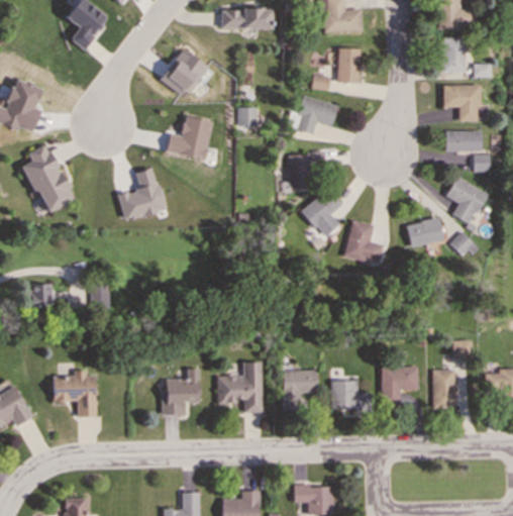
[(85,49),(108,16),(85,0),(78,0),(67,17),(80,26),(71,39),(85,49)]
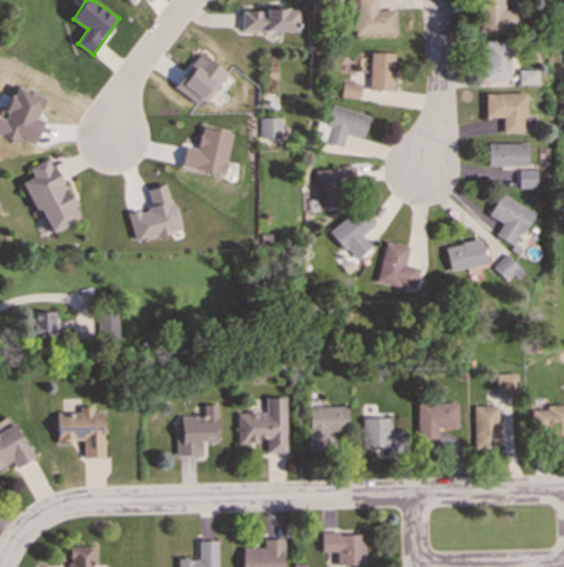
[(381,0),(356,0),(356,36),(399,34),(399,10),(381,11),(381,0)]
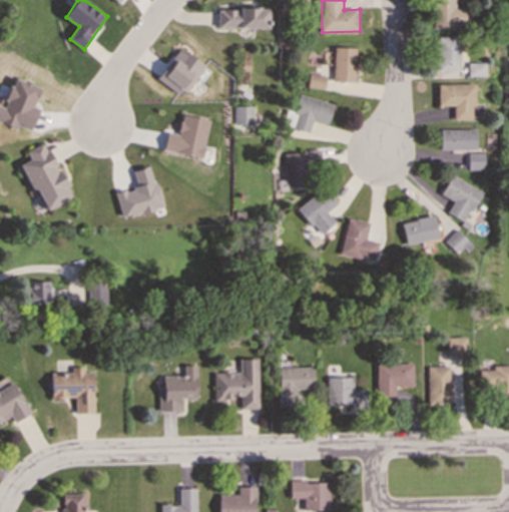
[(470,9),(456,8),(456,0),(436,0),(435,29),(469,30),(470,9)]
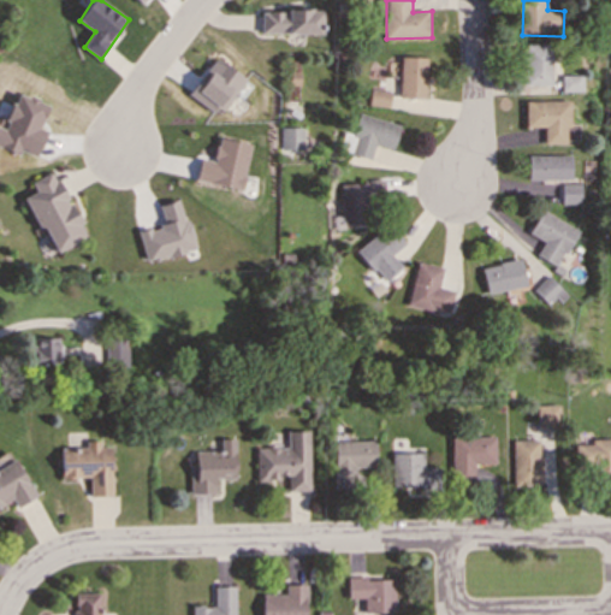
[(265,33),(325,35),(326,12),(266,11),(265,33)]
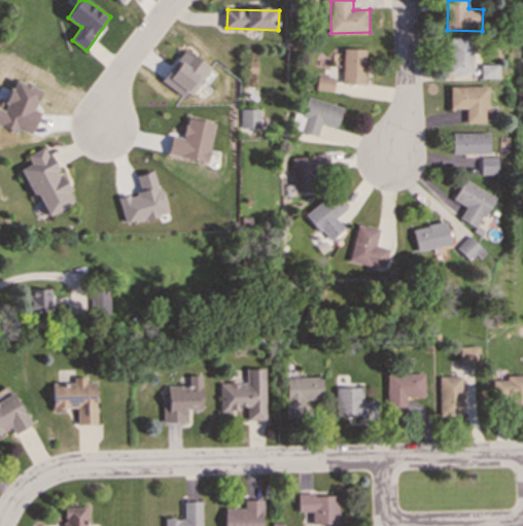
[(474,38),(451,38),(451,74),(475,73),(474,38)]
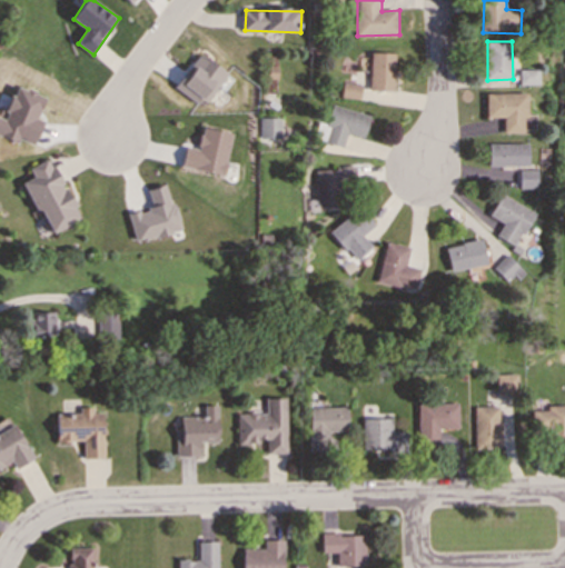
[(178,87),(206,107),(231,75),(204,53),(178,87)]
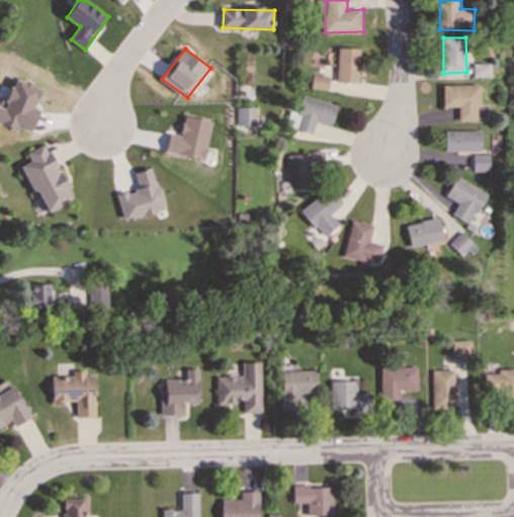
[(339,83),(361,83),(362,49),(340,49),(339,83)]
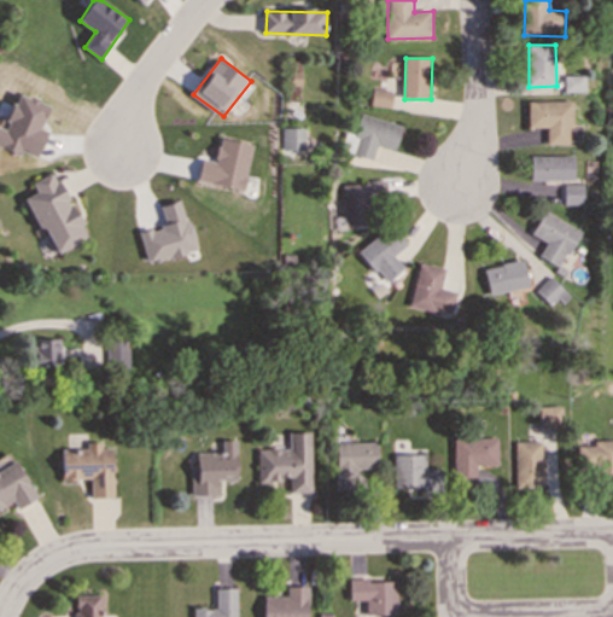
[(587,76),(566,76),(566,93),(588,93),(587,76)]
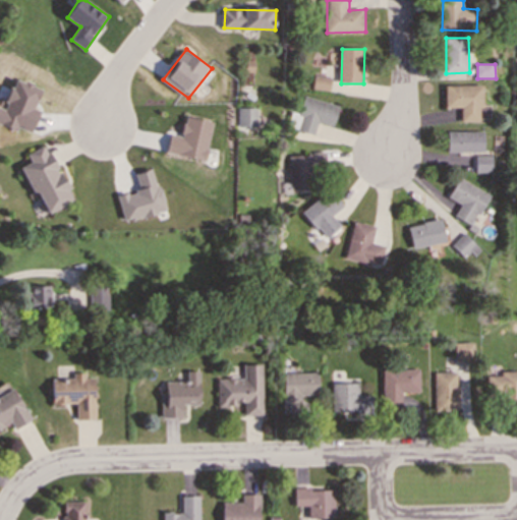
[(333,92),(335,77),(318,75),(316,90),(333,92)]
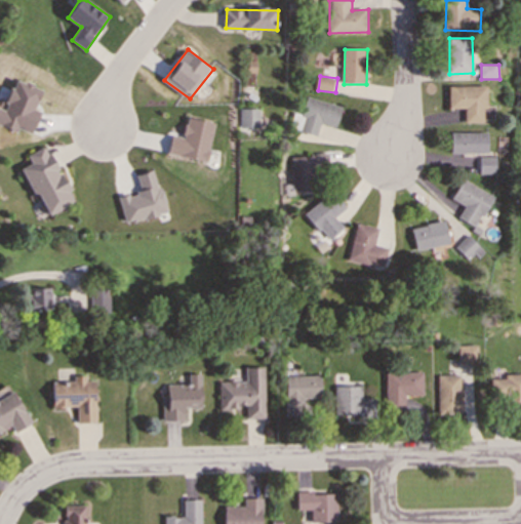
[(0,121),(32,135),(42,113),(35,110),(43,90),(17,79),(4,111),(0,109),(0,121)]
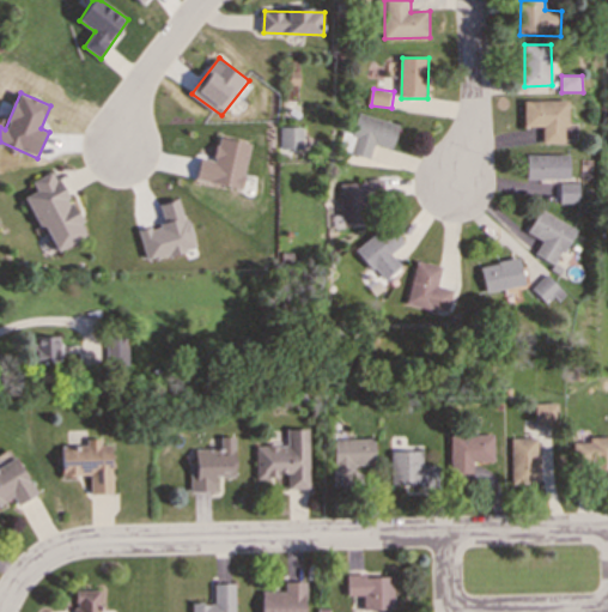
[(527,127),(545,127),(545,144),(566,144),(566,128),(571,128),(570,101),(526,101),(527,127)]
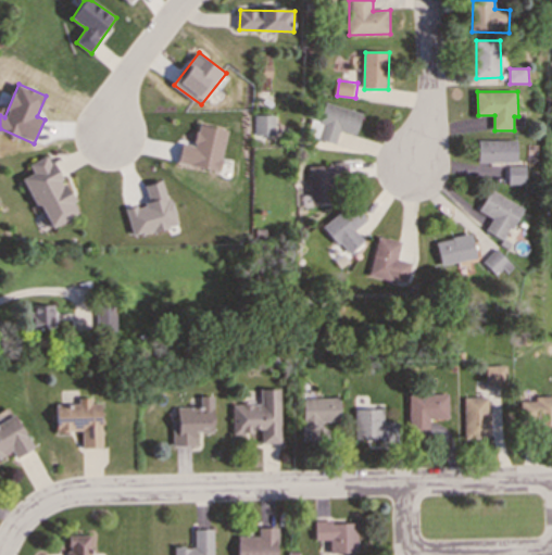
[(364,113),(328,103),(318,137),(339,142),(342,130),(359,135),(364,113)]
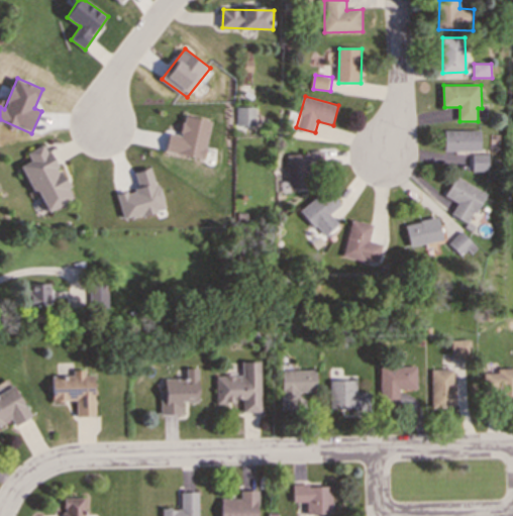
[(239,126),(259,126),(259,108),(239,107),(239,126)]
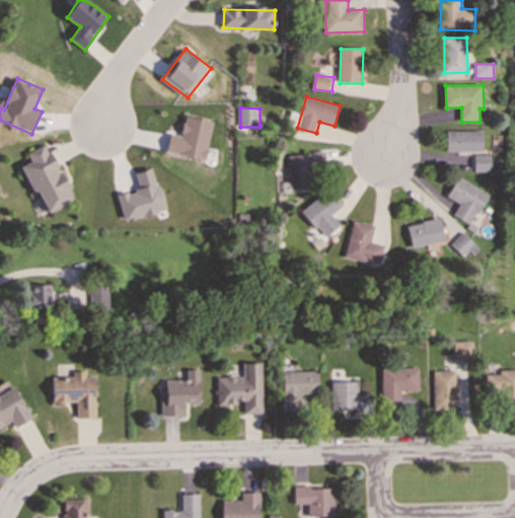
[(214,122),(187,117),(184,136),(171,134),(168,152),(207,160),(214,122)]
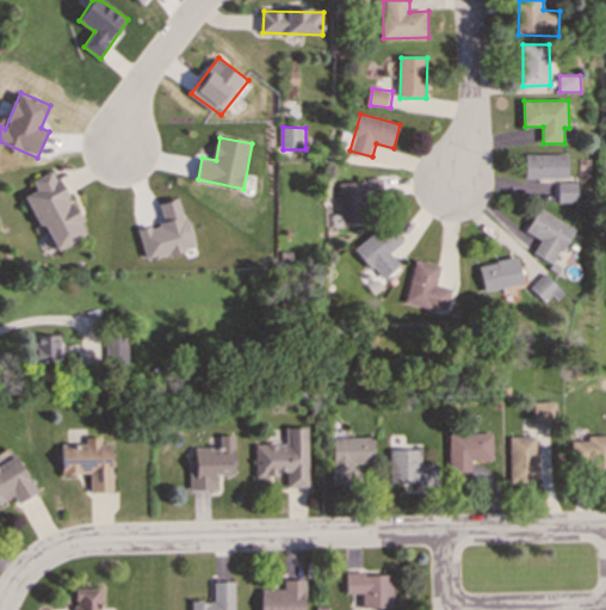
[(527,179),(569,179),(569,154),(527,155),(527,179)]
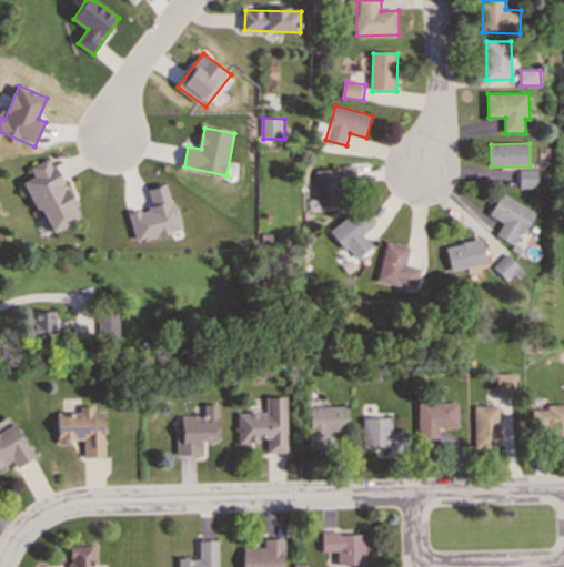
[(51,234),(81,221),(53,158),(31,168),(36,178),(28,181),(51,234)]
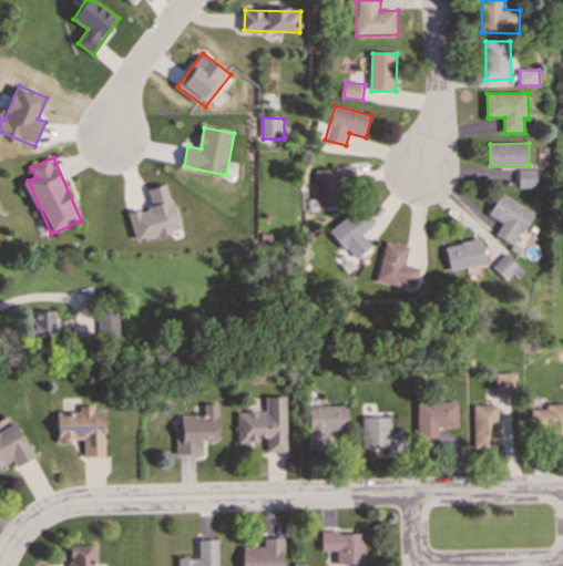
[(319,170),(320,208),(344,207),(343,183),(358,182),(357,167),(319,170)]
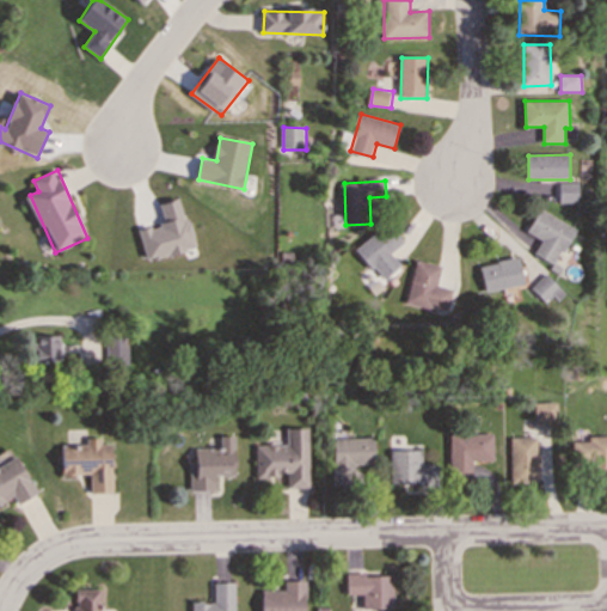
[(580,183),(562,183),(562,203),(580,203),(580,183)]
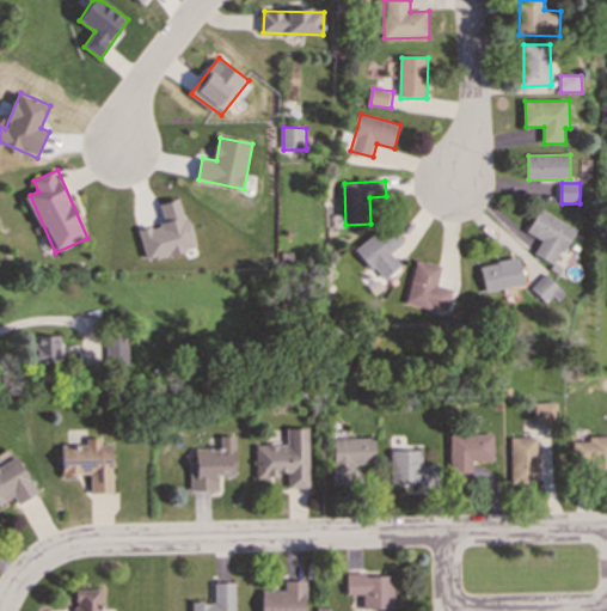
[(141,231),(148,261),(196,249),(184,199),(161,205),(167,224),(141,231)]
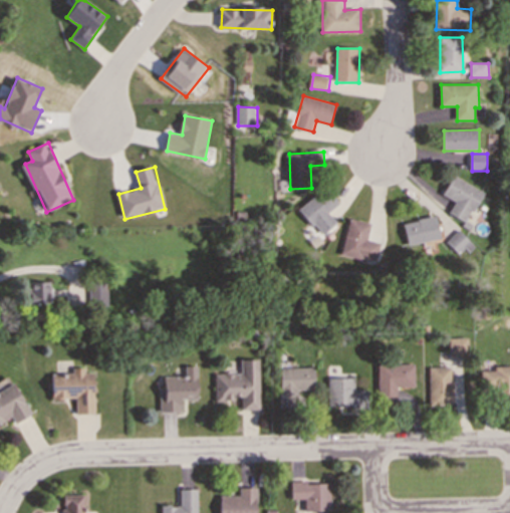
[(469,223),(485,192),(455,176),(445,196),(457,202),(451,214),(469,223)]
